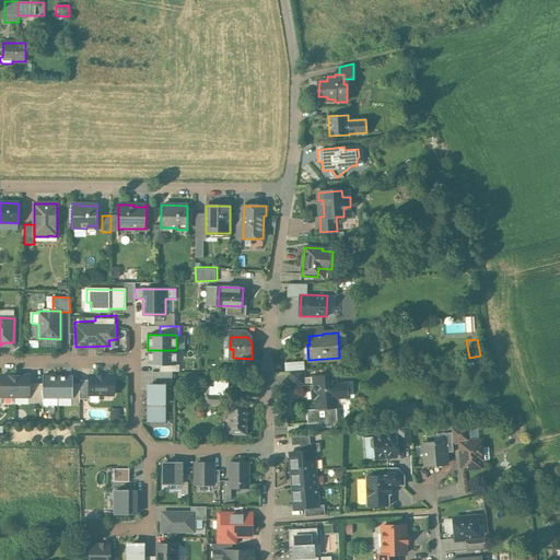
[(176,350),(148,350),(148,353),(148,361),(148,365),(160,365),(176,365),(176,364),(176,350)]
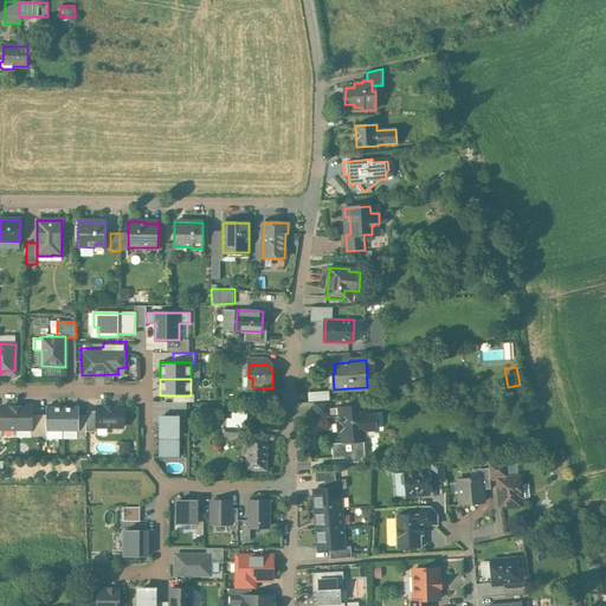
[(328,399),(328,389),(307,389),(307,399),(328,399)]
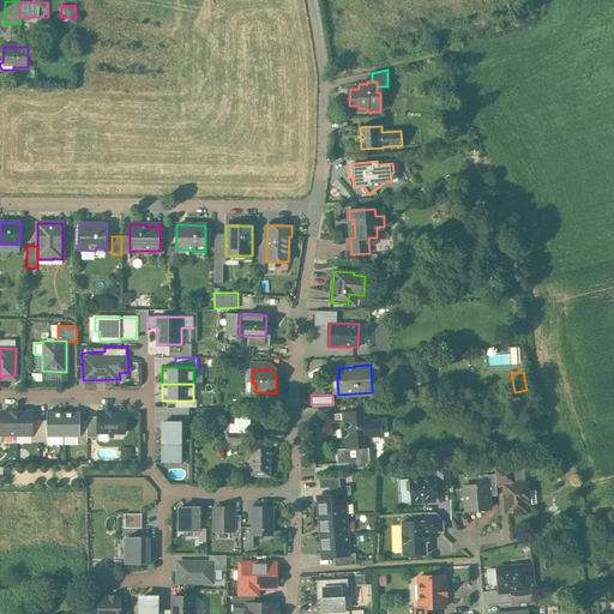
[(347,438),(347,447),(368,446),(368,445),(368,435),(380,434),(380,433),(383,432),(384,431),(384,425),(381,423),(379,423),(379,421),(367,422),(366,411),(333,414),(333,407),(318,408),(319,423),(333,422),(345,421),(345,429),(343,429),(343,438),(347,438)]
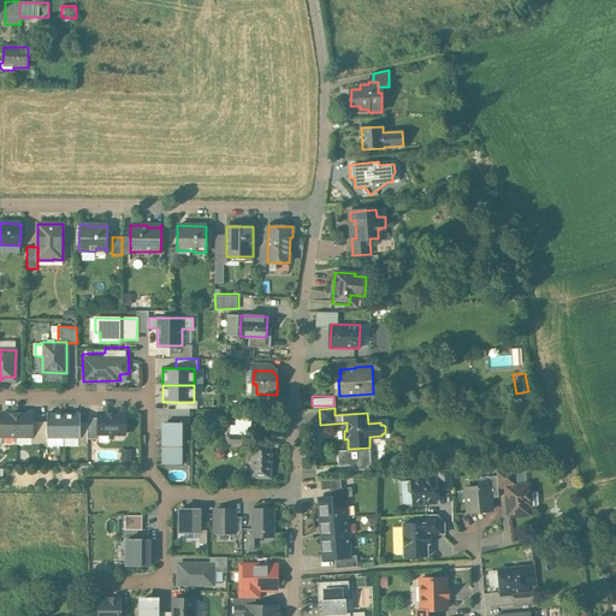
[(189,424),(189,409),(176,409),(167,409),(167,424),(182,424),(189,424)]
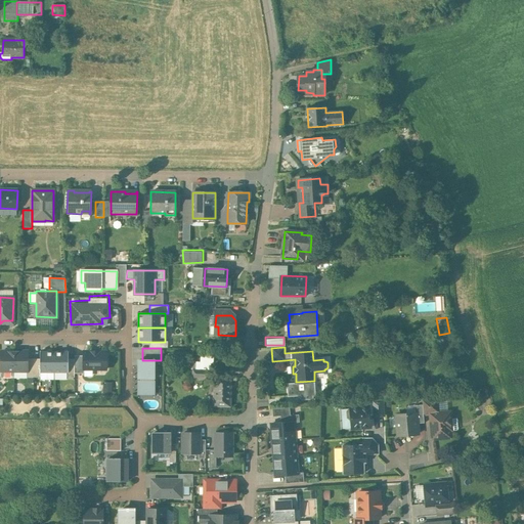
[(14,351),(1,351),(1,358),(1,372),(14,372),(14,351)]
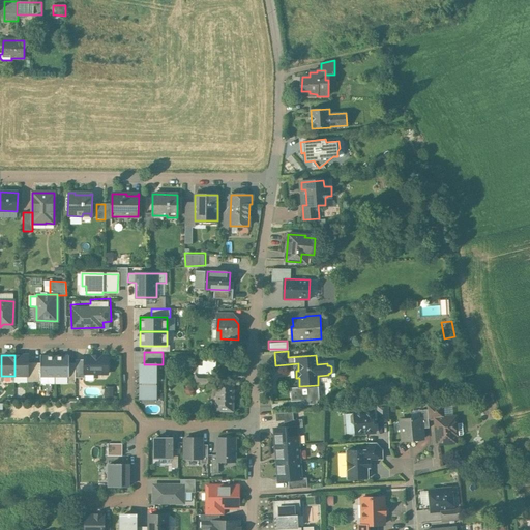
[(28,355),(15,355),(15,376),(27,376),(28,376),(28,362),(28,355)]
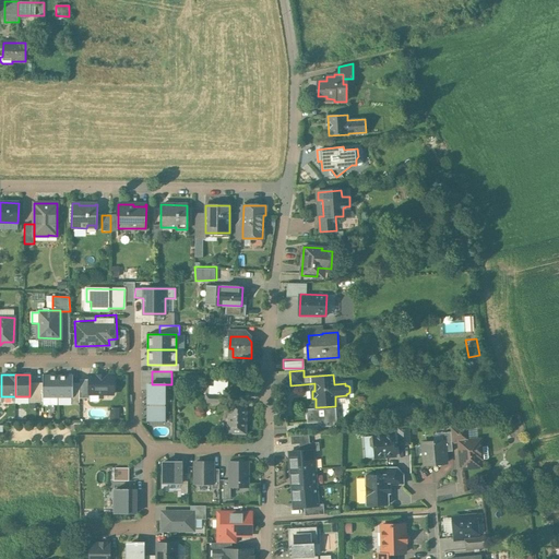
[(58,375),(43,375),(43,383),(43,397),(58,397),(58,375)]
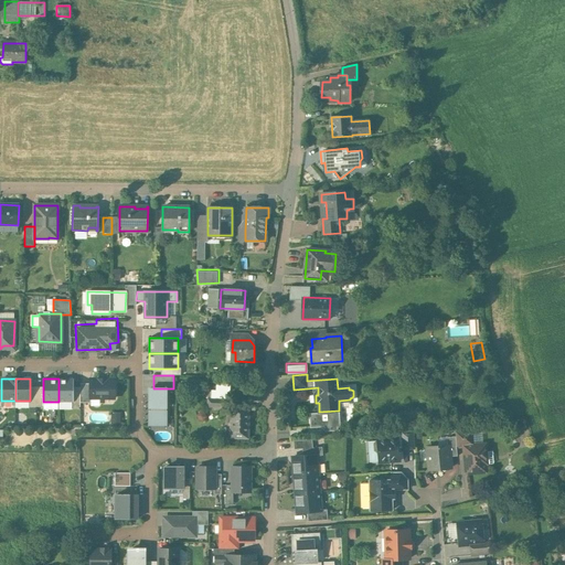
[(74,379),(59,379),(59,402),(73,402),(74,402),(74,387),(74,379)]
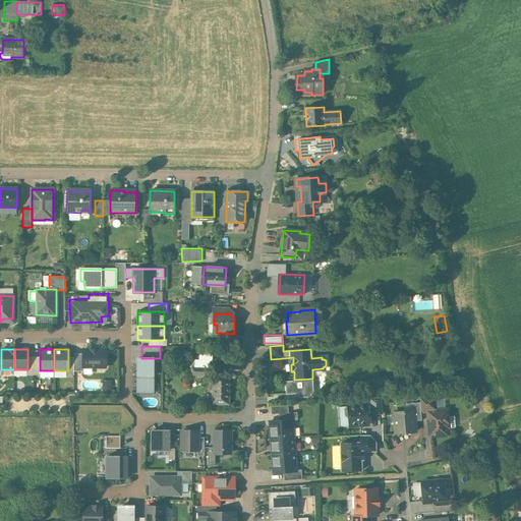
[(106,349),(83,349),(83,353),(83,367),(106,367),(106,349)]
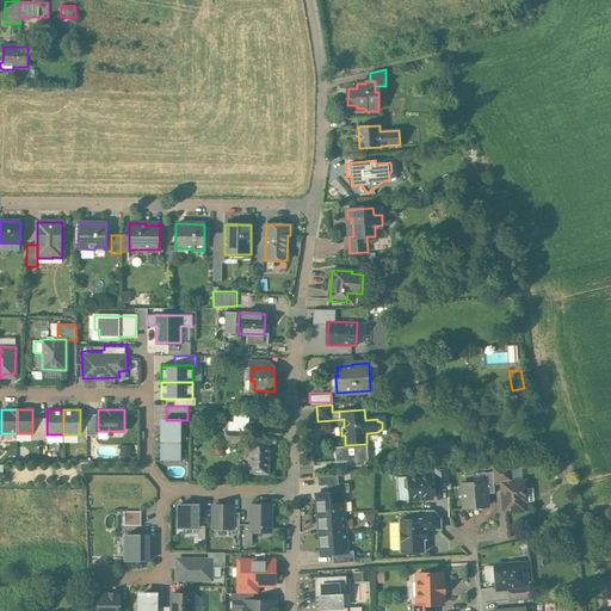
[(98,414),(87,414),(87,419),(87,436),(98,436),(98,431),(98,414)]
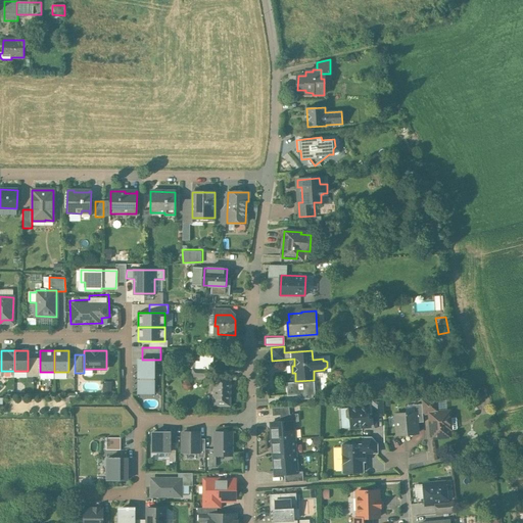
[(200,363),(193,362),(192,377),(209,377),(210,363),(212,363),(214,354),(200,354),(200,363)]
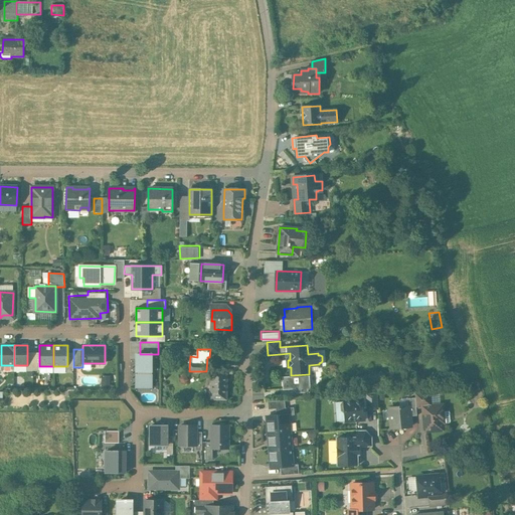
[(140,354),(136,354),(136,371),(138,371),(138,374),(136,374),(136,387),(152,387),(152,354),(140,354)]
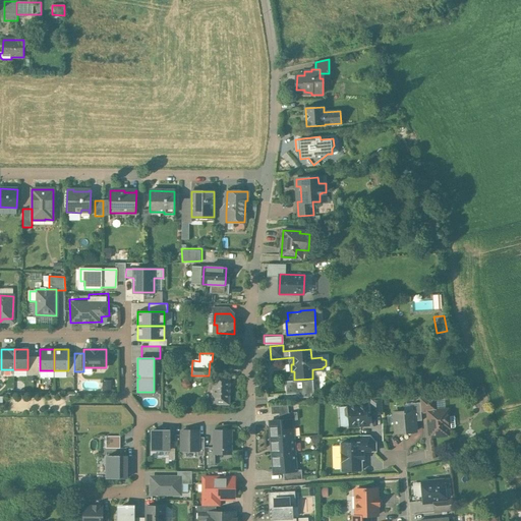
[(230,375),(214,375),(213,399),(218,399),(218,404),(221,404),(221,405),(226,405),(226,404),(229,404),(230,375)]
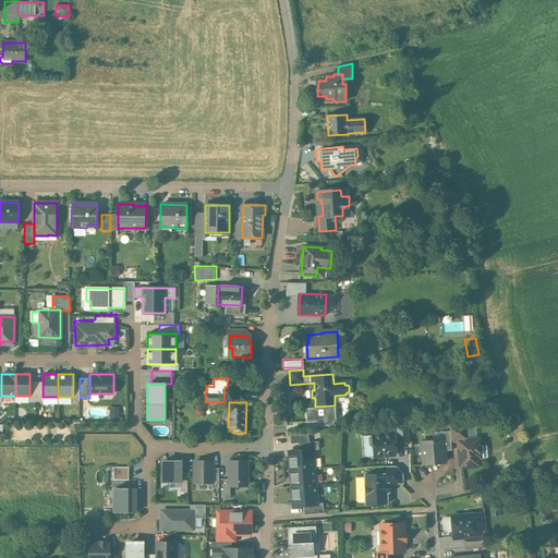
[(335,405),(315,407),(306,408),(307,421),(319,421),(323,425),(338,424),(337,404),(335,404),(335,405)]
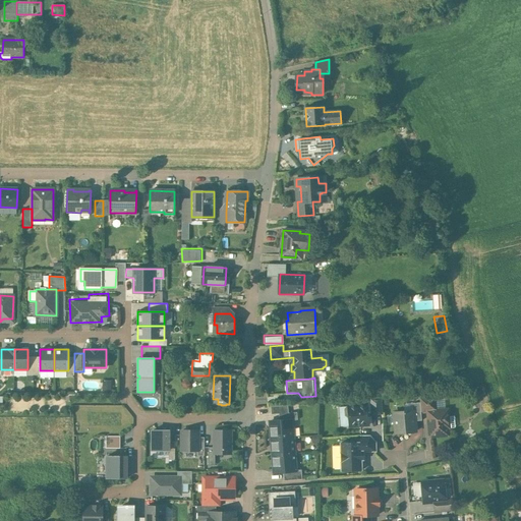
[(382,397),(369,398),(371,413),(383,412),(382,397)]
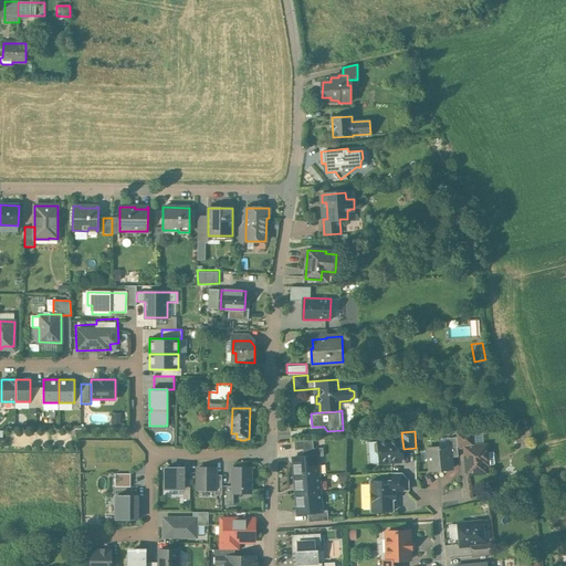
[(473,431),(457,432),(457,437),(458,448),(464,447),(474,446),(473,431)]
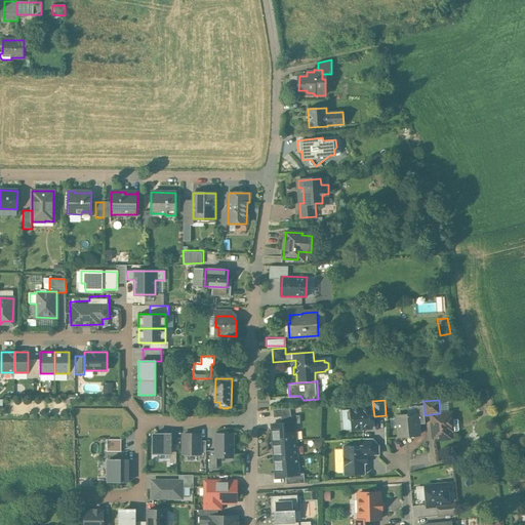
[(423,405),(416,406),(416,414),(417,414),(418,425),(425,423),(425,415),(423,405)]
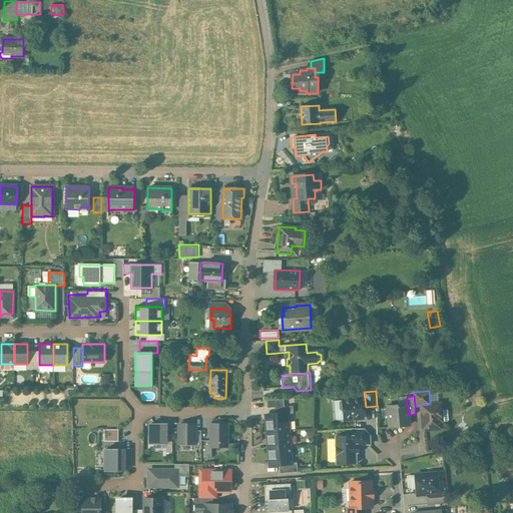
[(284,399),(267,400),(268,408),(275,408),(285,407),(284,399)]
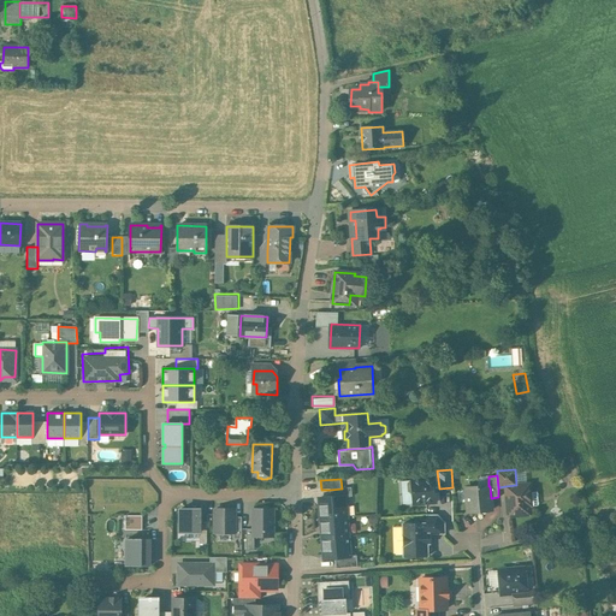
[(434,479),(409,480),(407,484),(408,491),(410,493),(413,493),(413,504),(436,502),(434,479)]
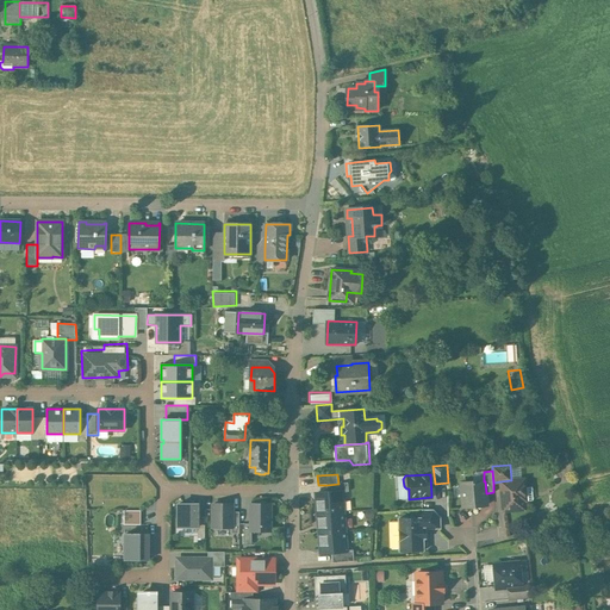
[(511,480),(500,481),(502,491),(503,492),(504,500),(503,502),(503,511),(524,509),(524,502),(533,500),(531,487),(524,487),(524,483),(521,480),(511,480)]
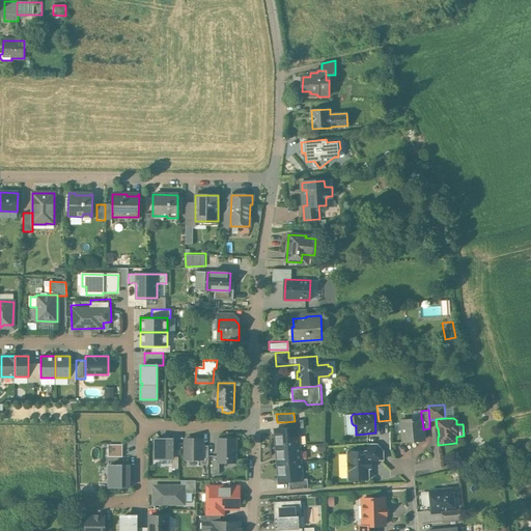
[(421,419),(401,420),(403,441),(424,440),(423,429),(422,419),(421,419)]
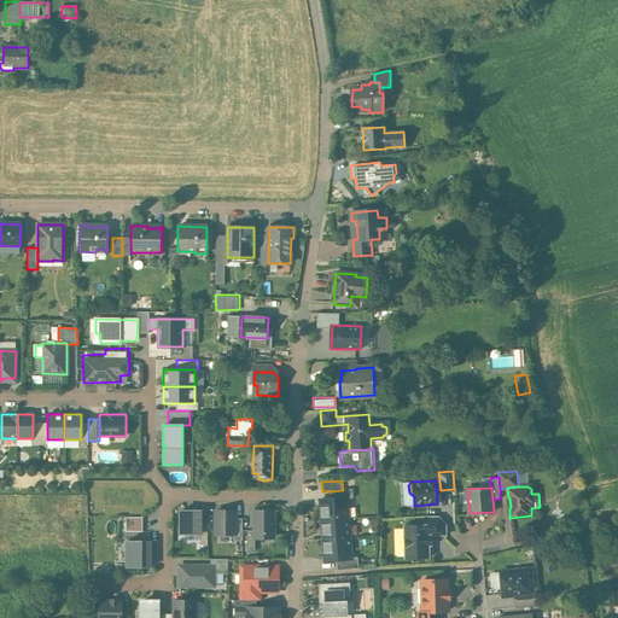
[(343,490),(331,491),(331,499),(345,497),(345,499),(353,497),(353,489),(343,490)]
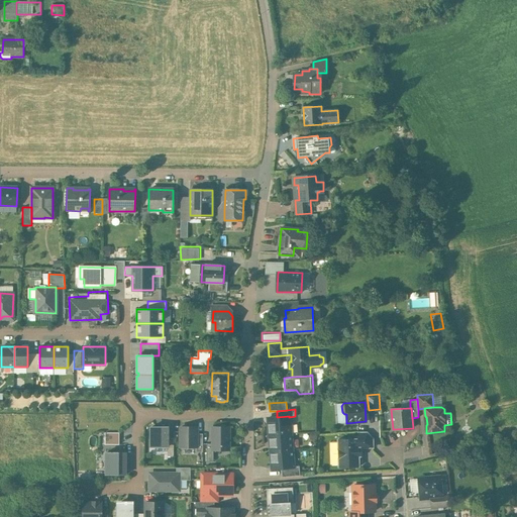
[(277,417),(268,418),(270,435),(291,433),(289,417),(289,416),(277,417)]
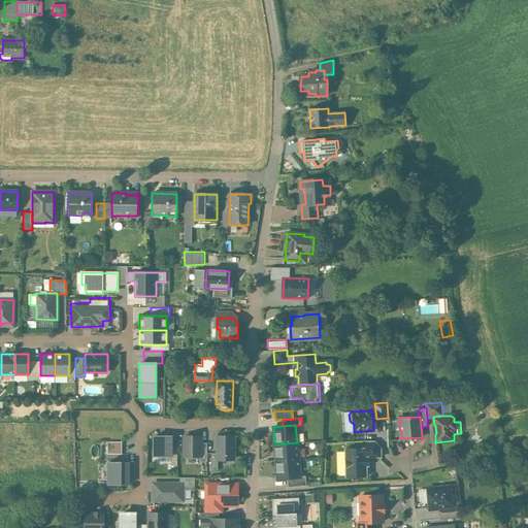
[(171,436),(155,436),(155,456),(171,457),(171,448),(171,436)]
